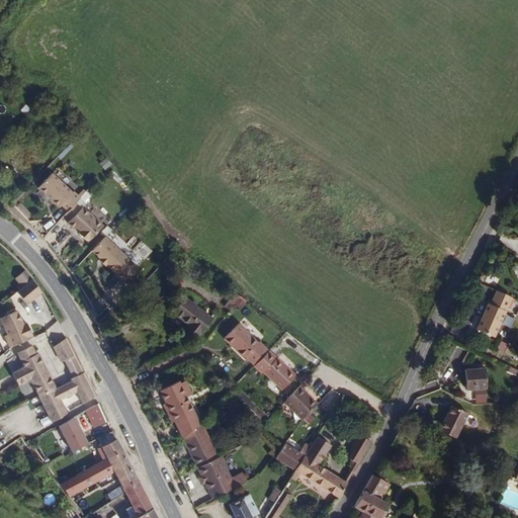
[(72,189),(52,170),(38,184),(59,203),(62,201),(68,207),(78,196),(80,194),(73,188),(72,189)]
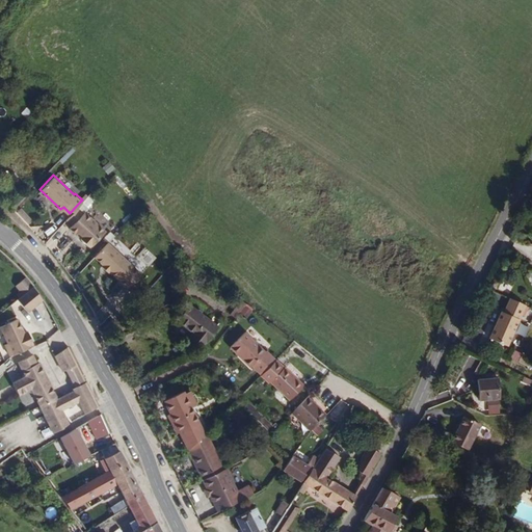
[(108,227),(86,206),(85,207),(80,202),(70,213),(69,214),(74,219),(71,222),(78,229),(81,225),(85,231),(82,233),(90,241),(94,238),(95,239),(108,227)]
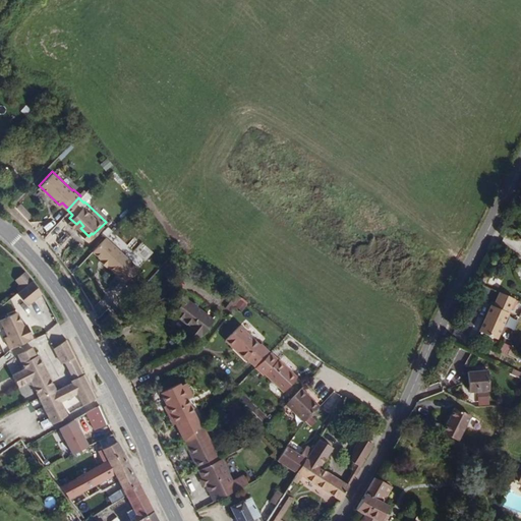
[(138,266),(106,234),(93,247),(102,255),(101,256),(107,264),(108,262),(125,279),(138,266)]
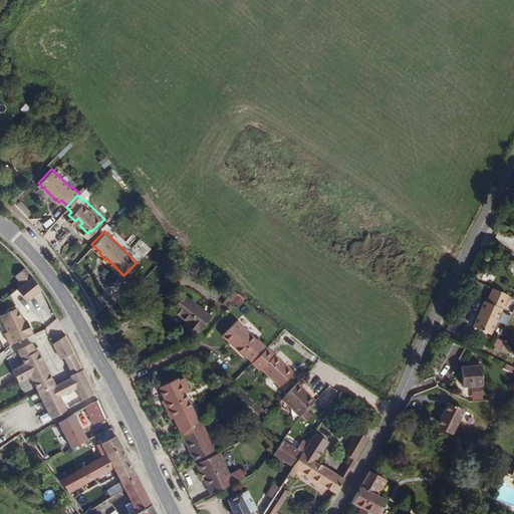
[(124,276),(138,263),(137,262),(123,275),(124,276)]
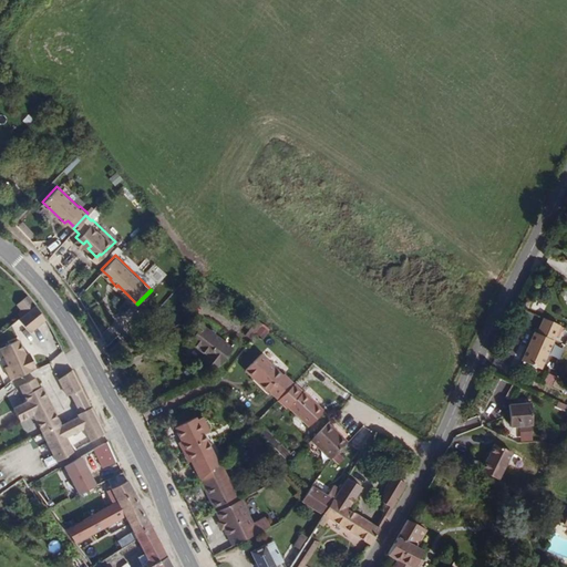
[(30,332),(45,319),(34,305),(18,318),(30,332)]
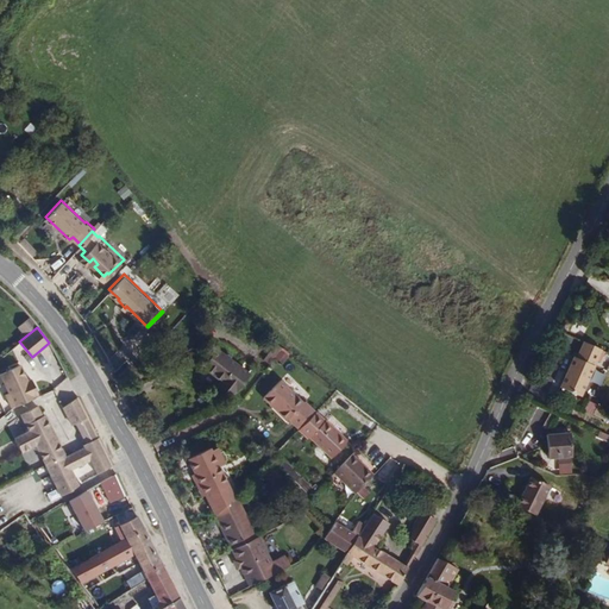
[(274,357),(282,345),(276,340),(271,346),(268,351),(274,357)]
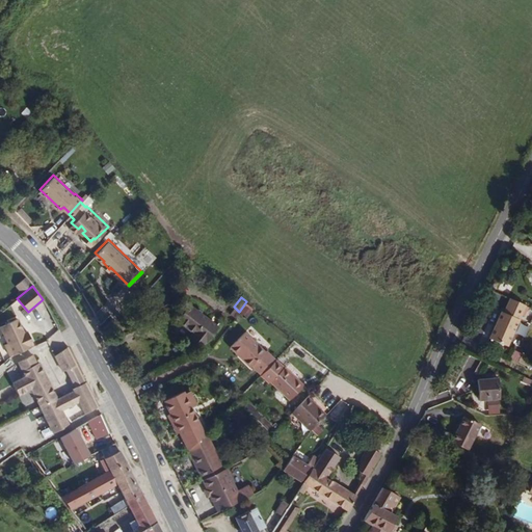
[(511,345),(529,304),(513,297),(508,312),(505,311),(494,338),(511,345)]
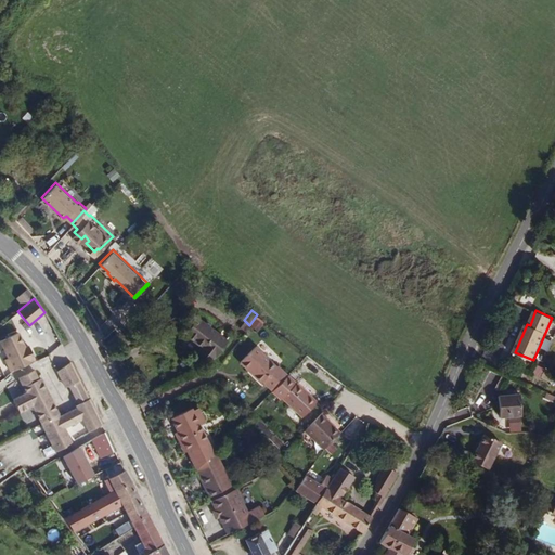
[(227,338),(198,317),(186,332),(203,346),(199,350),(210,360),(227,338)]
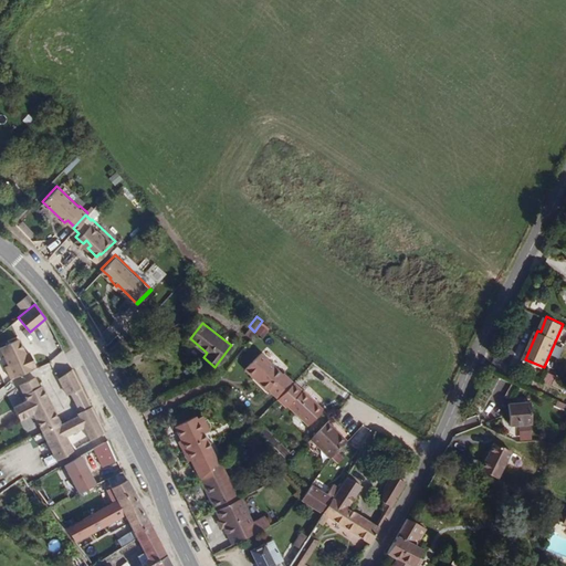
[(254,332),(249,326),(244,332),(250,336),(254,332)]
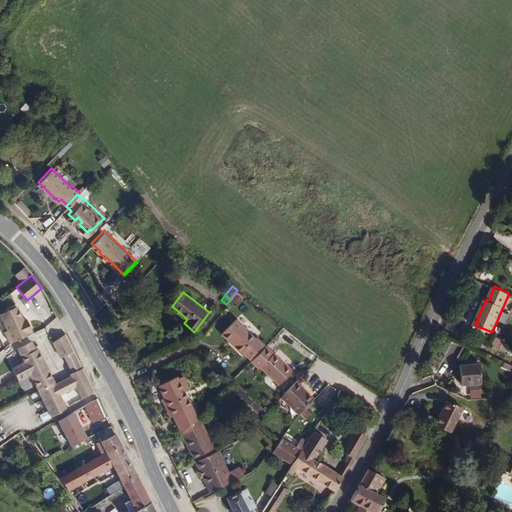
[(107,316),(114,308),(109,303),(102,311),(107,316)]
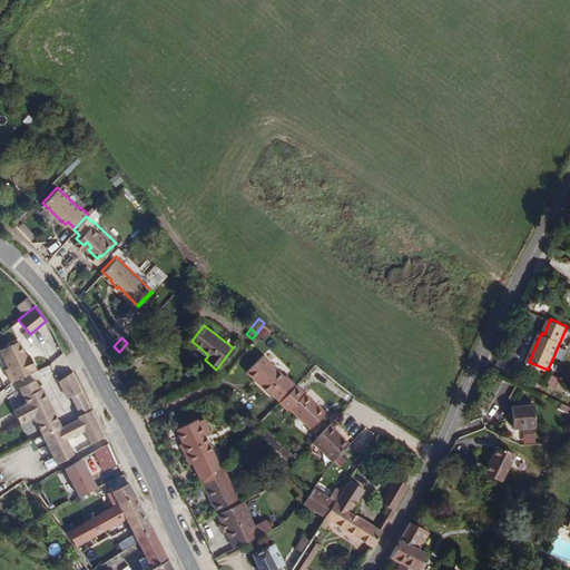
[(30,369),(35,366),(26,353),(22,355),(15,341),(0,349),(0,356),(7,367),(3,370),(10,381),(13,379),(15,380),(31,370),(30,369)]
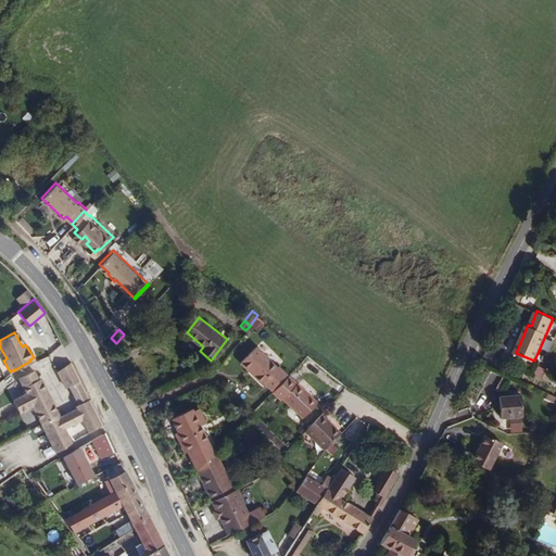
[(288,375),(279,365),(277,367),(255,345),(239,362),(261,383),(263,380),(273,390),(288,375)]
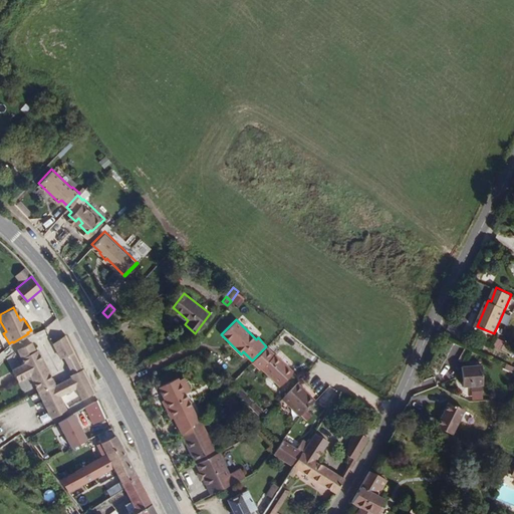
[(73,350),(66,335),(53,342),(60,357),(63,356),(73,350)]
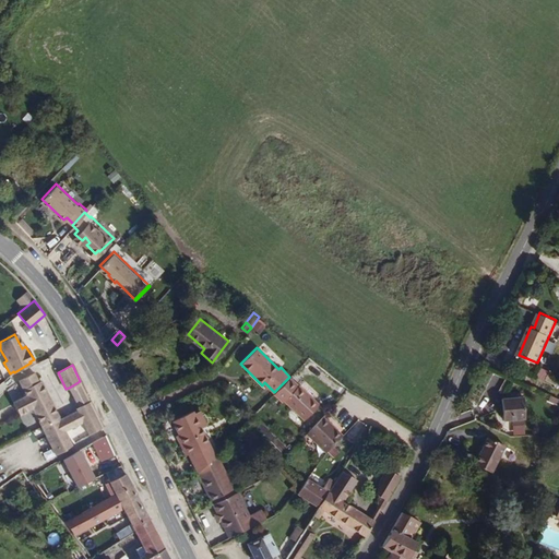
[(58,415),(40,380),(37,381),(33,372),(18,380),(25,394),(12,400),(19,414),(32,407),(56,454),(72,447),(66,431),(83,423),(90,436),(103,428),(90,401),(78,406),(75,407),(76,409),(58,417),(57,416),(58,415)]
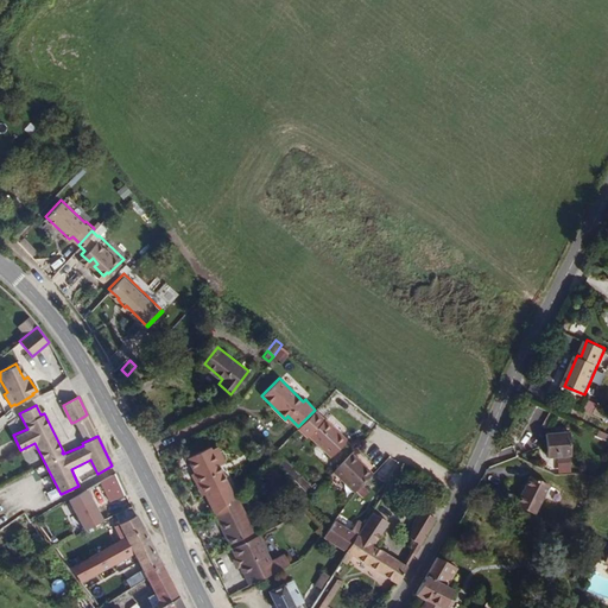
[(347,439),(325,417),(325,419),(315,410),(298,426),(309,437),(310,436),(330,456),(347,439)]
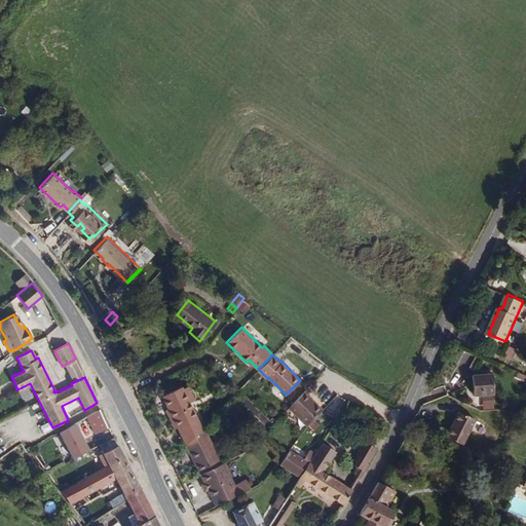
[(84,377),(75,359),(65,365),(73,382),(84,377)]
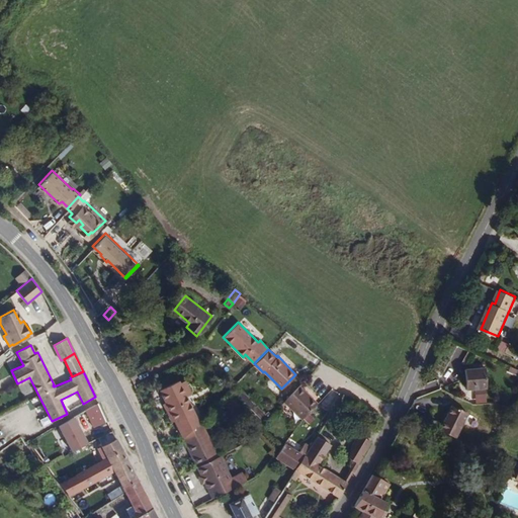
[(488,386),(486,366),(465,368),(466,389),(475,387),(486,386),(488,386)]
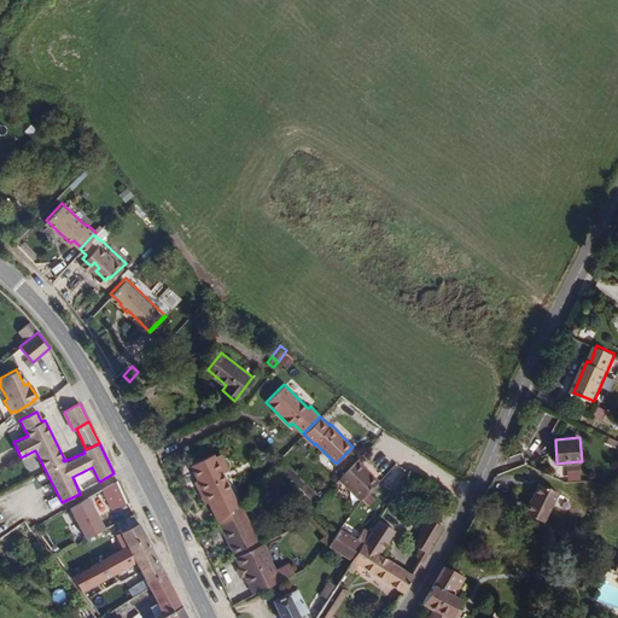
[(237,502),(222,471),(228,467),(221,452),(215,455),(213,452),(191,464),(197,478),(208,500),(219,520),(237,502)]
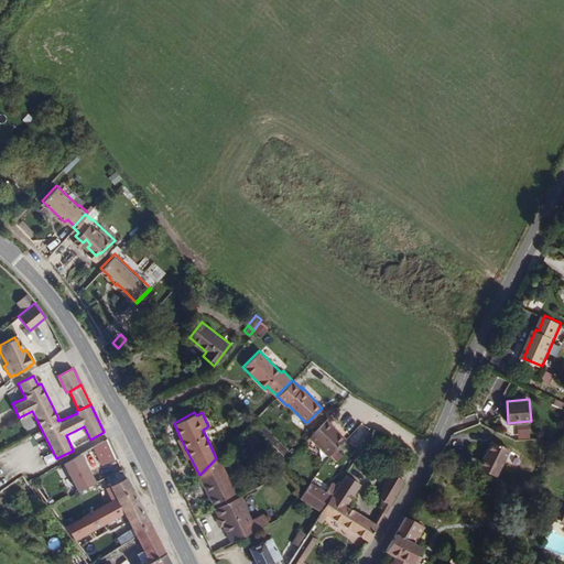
[(346,437),(326,419),(310,436),(328,455),(346,437)]
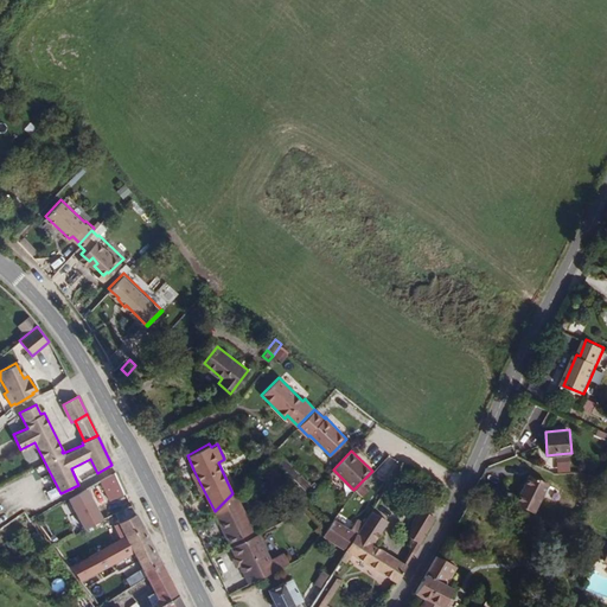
[(394,474),(402,462),(395,457),(387,470),(394,474)]
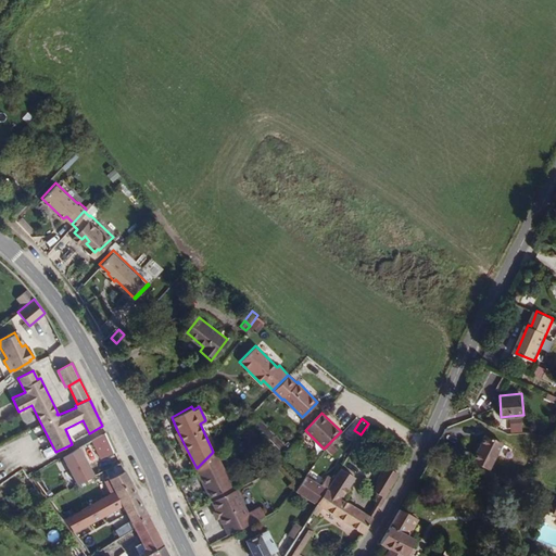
[(187,450),(177,430),(174,432),(184,452),(187,450)]
